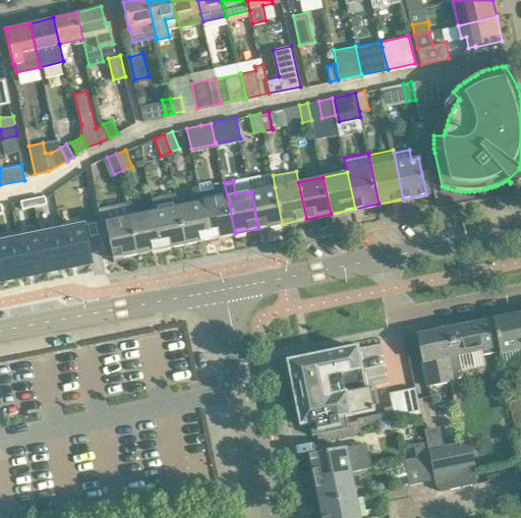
[(203,202),(201,202),(210,238),(235,233),(224,182),(213,184),(214,188),(199,190),(203,202)]
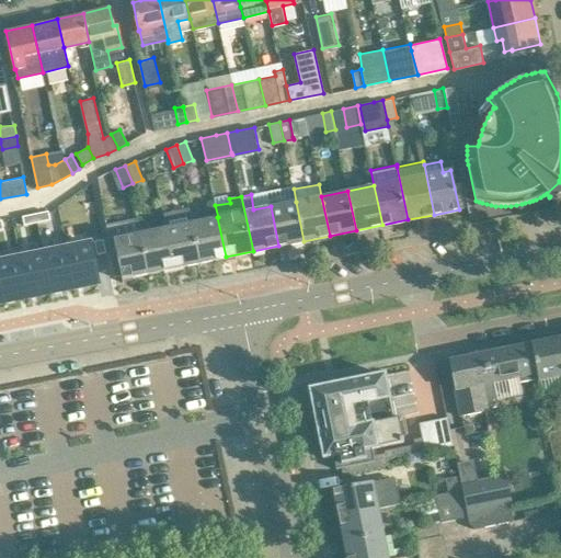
[(296,202),(271,206),(278,246),(304,241),(296,202)]
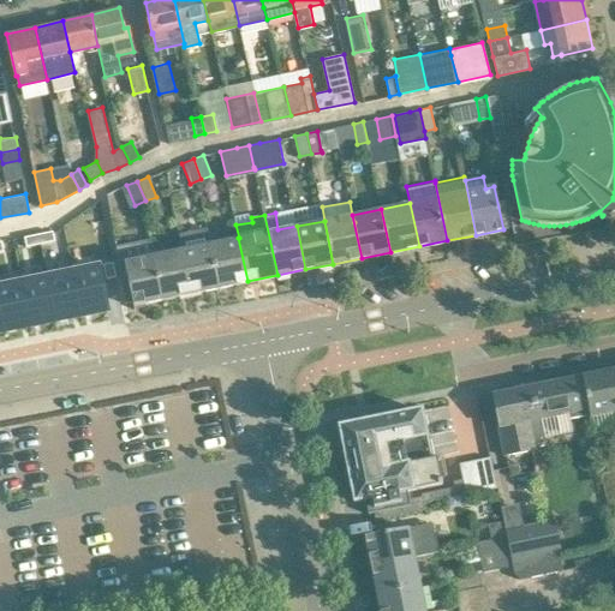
[(53,229),(39,233),(41,243),(55,239),(53,229)]
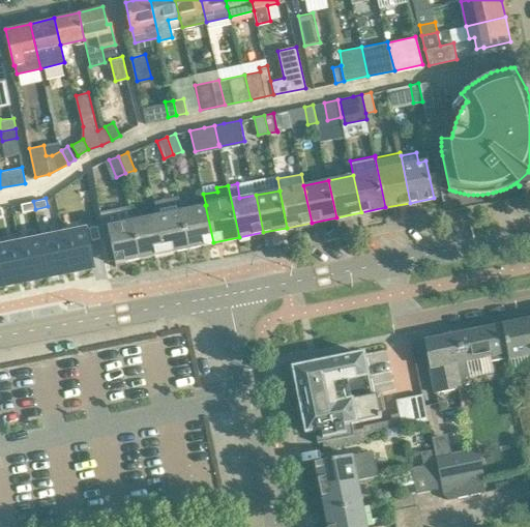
[(33,201),(21,203),(23,211),(35,209),(33,201)]
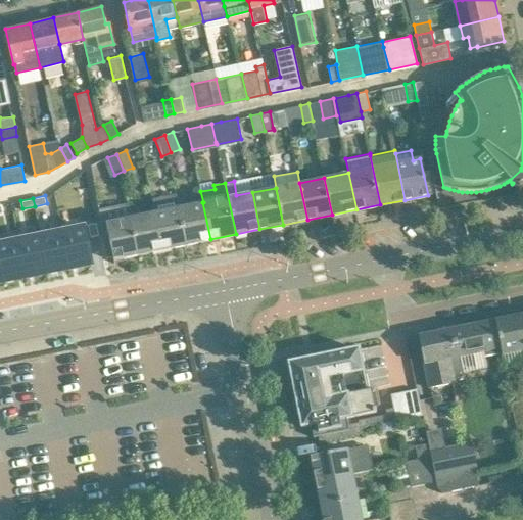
[(202,202),(179,207),(187,244),(210,239),(202,202)]
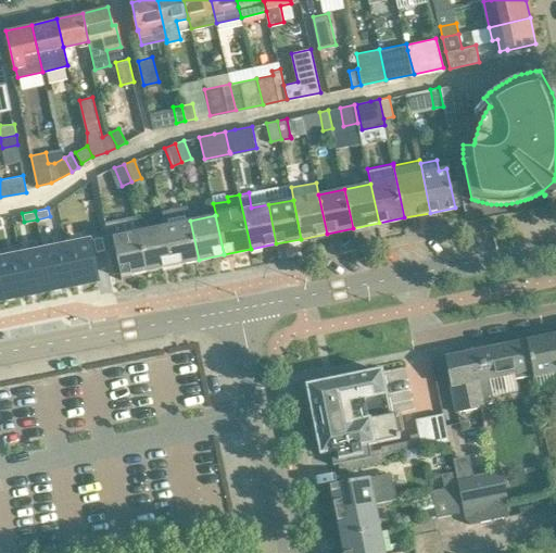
[(190,221),(164,226),(172,265),(199,260),(190,221)]
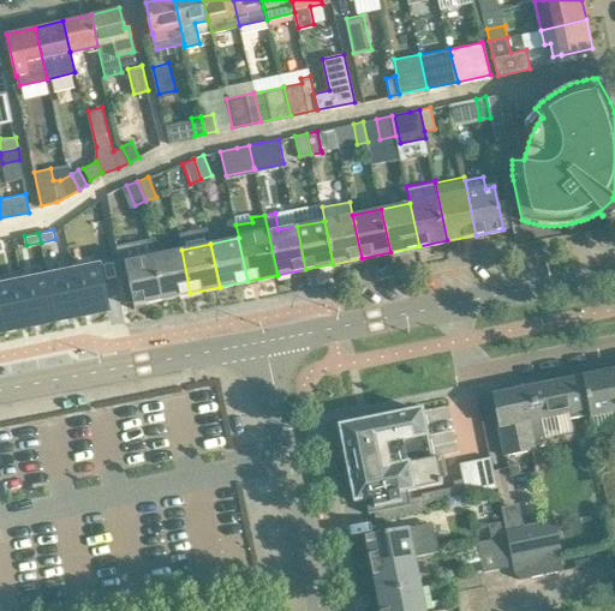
[(181,250),(153,256),(162,299),(190,293),(181,250)]
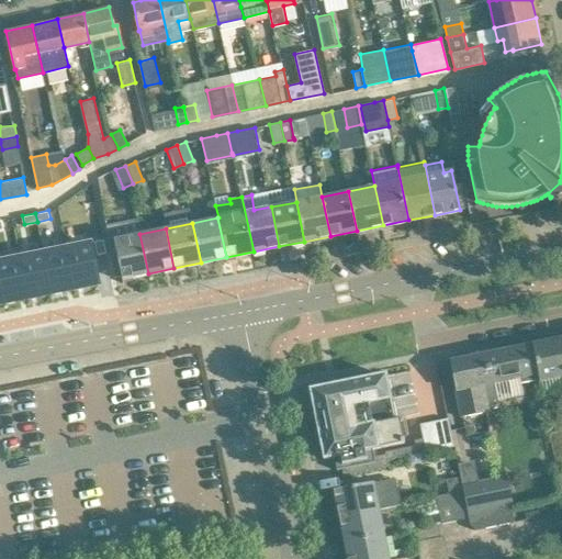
[(148,274),(139,234),(113,238),(122,279),(148,274)]
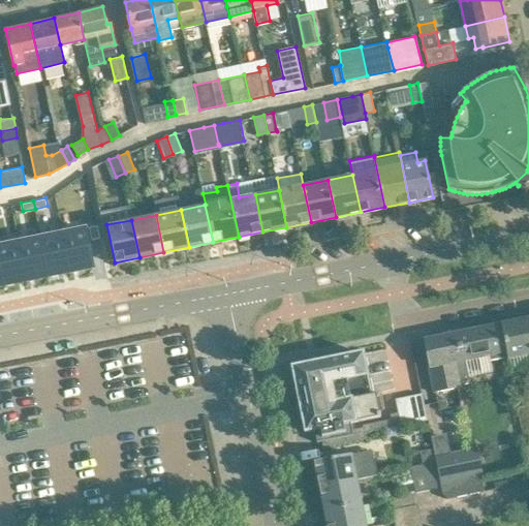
[(97,224),(89,226),(92,239),(100,237),(97,224)]
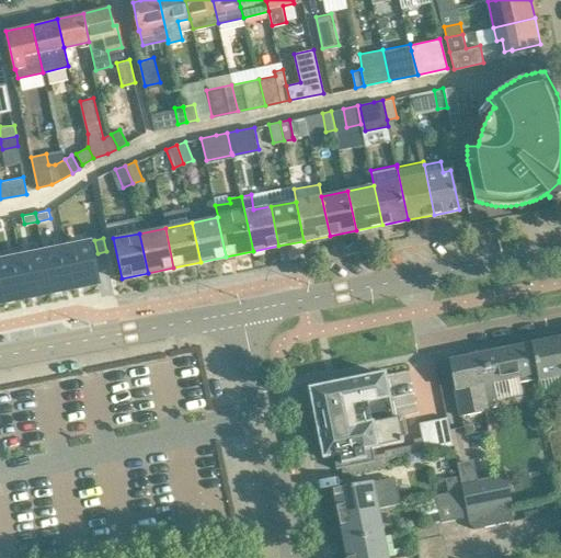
[(90,241),(66,247),(75,287),(99,283),(90,241)]
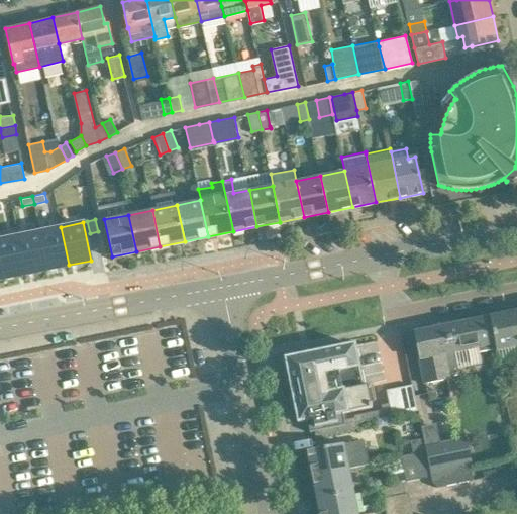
[(61,227),(39,231),(47,270),(69,265),(61,227)]
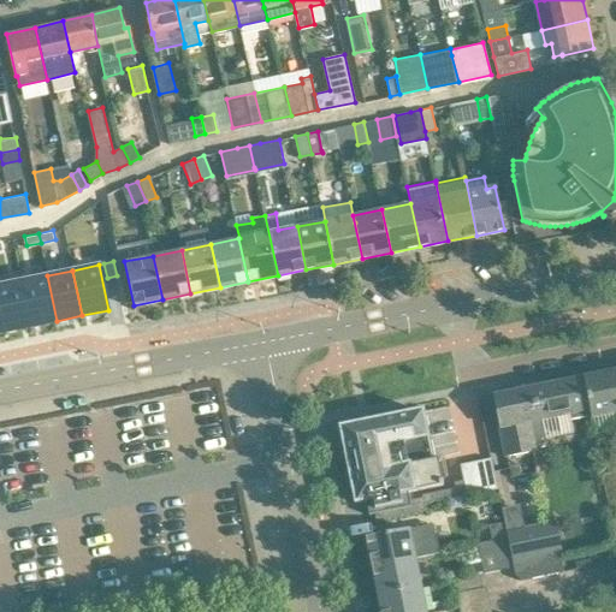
[(47,275),(22,280),(30,326),(57,321),(47,275)]
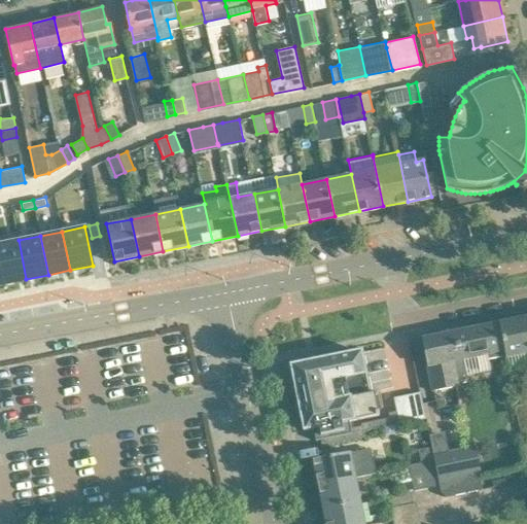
[(19,240),(0,243),(0,262),(4,283),(26,279),(19,240)]
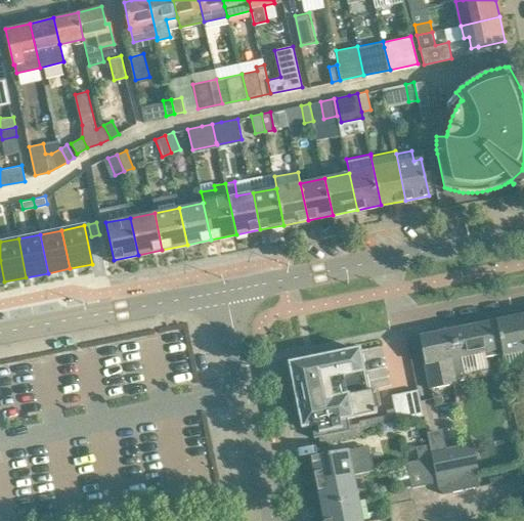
[(523,314),(496,320),(503,353),(523,349),(523,314)]
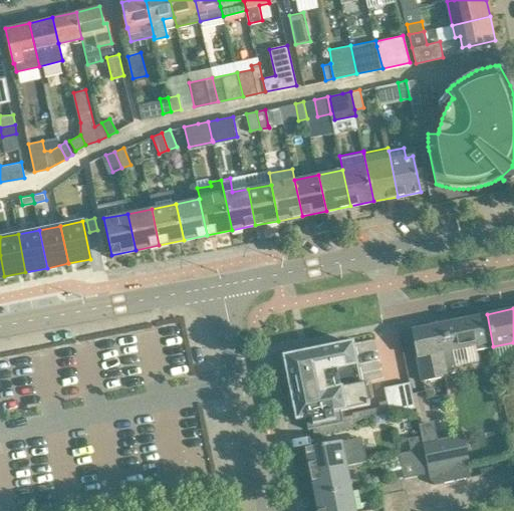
[(487,314),(448,322),(454,348),(475,343),(476,348),(492,344),(493,346),(487,314)]
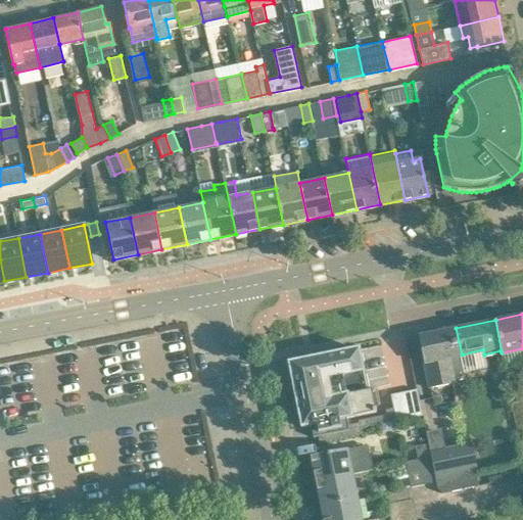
[(456,328),(418,335),(419,336),(429,387),(430,386),(448,383),(455,381),(455,378),(464,376),(460,355),(462,355),(456,328)]
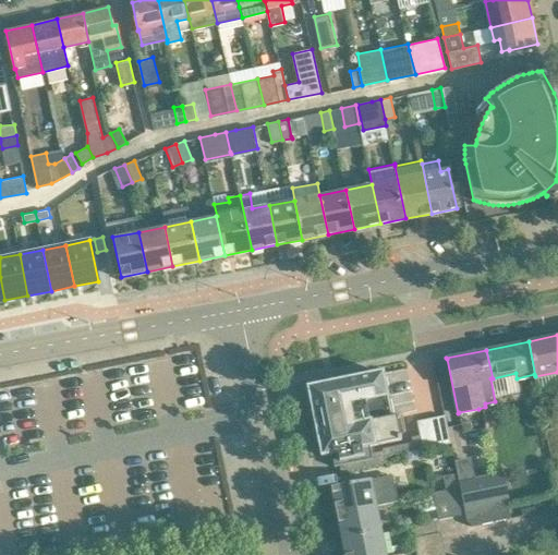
[(383,371),(308,386),(322,455),(336,451),(339,463),(334,465),(334,466),(343,463),(344,470),(386,461),(385,456),(422,448),(422,447),(420,434),(411,435),(412,441),(383,447),(383,449),(371,453),(370,445),(401,438),(396,413),(391,414),(383,371)]
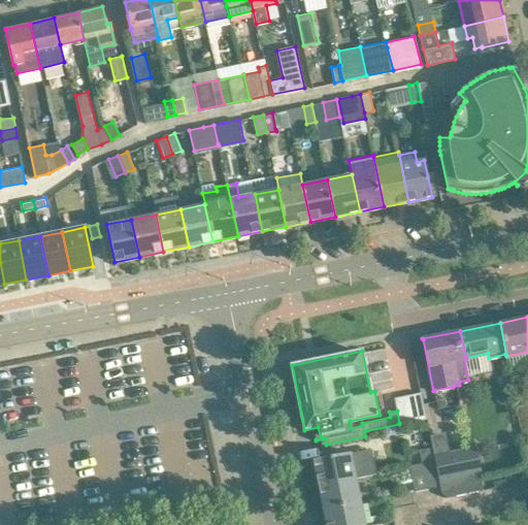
[(426,418),(421,392),(394,397),(397,411),(399,423),(426,418)]
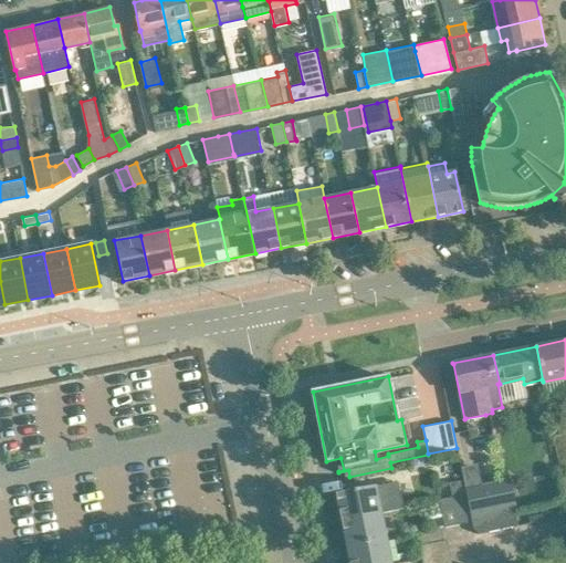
[(486,434),(469,438),(474,461),(492,457),(486,434)]
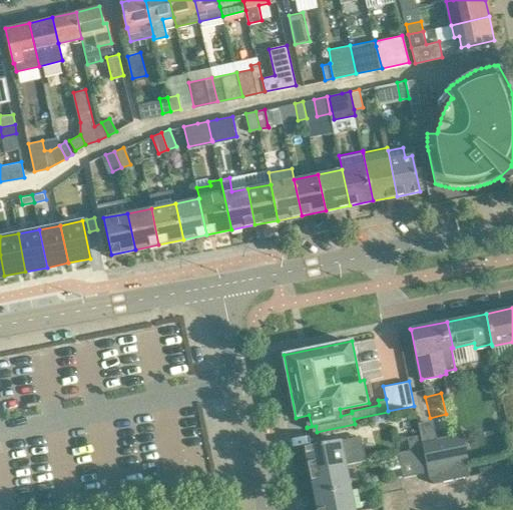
[(410,448),(415,474),(428,472),(427,470),(426,466),(423,447),(422,442),(420,434),(408,436),(410,448)]
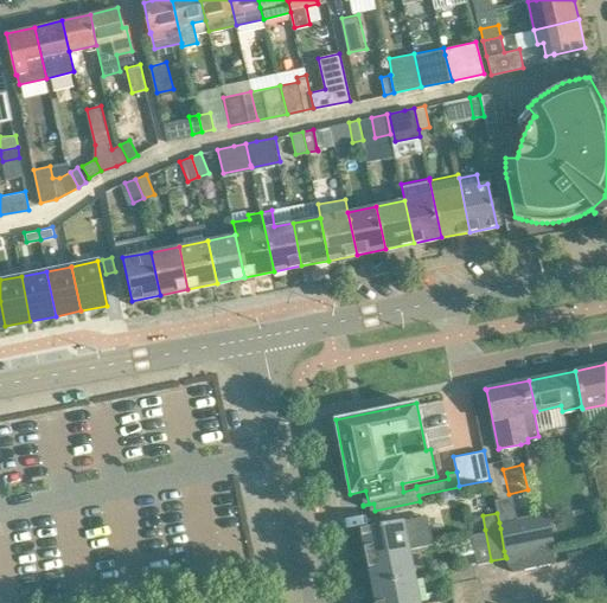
[(545,513),(499,523),(500,528),(504,551),(505,556),(506,558),(506,563),(513,570),(555,562),(545,513)]
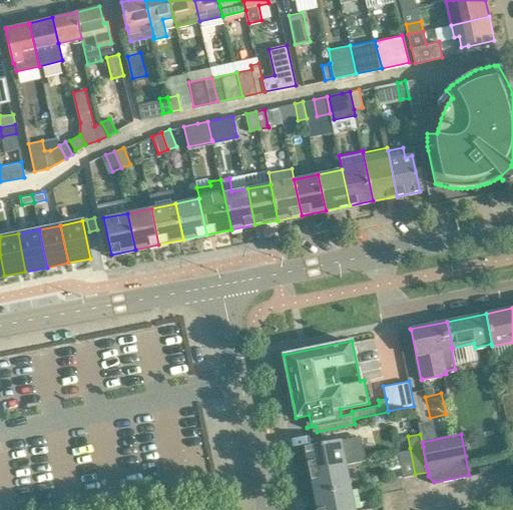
[(304,447),(309,471),(346,463),(366,459),(361,435),(304,447)]
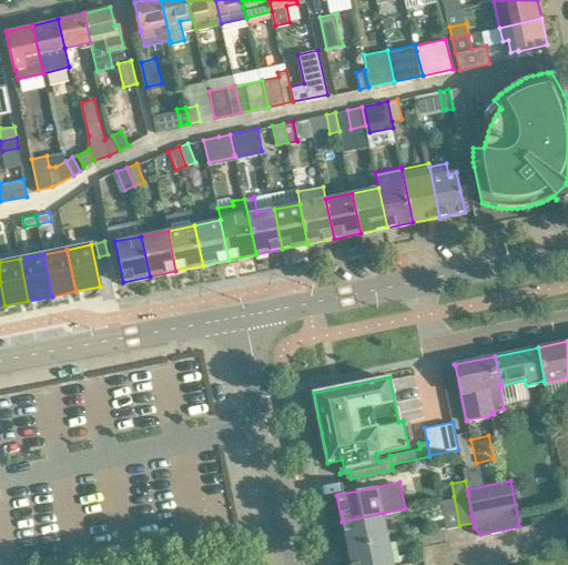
[(459,525),(454,496),(440,500),(446,528),(459,525)]
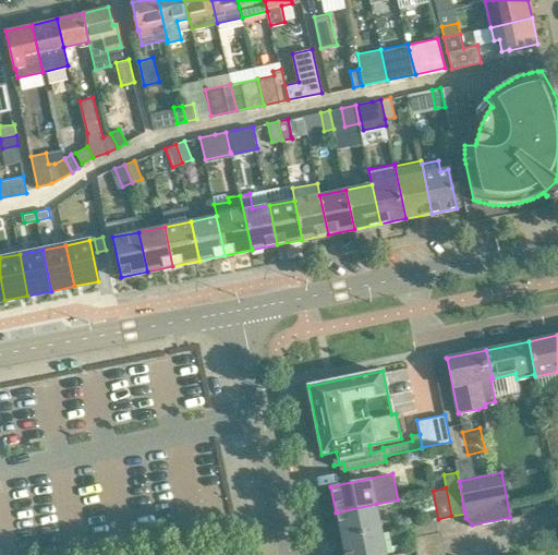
[(336,513),(341,538),(381,530),(376,504),(336,513)]
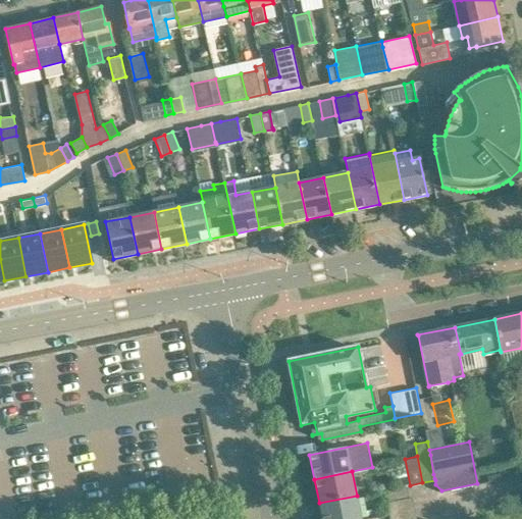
[(387,502),(389,513),(414,508),(412,497),(409,497),(406,483),(386,487),(389,501),(387,502)]
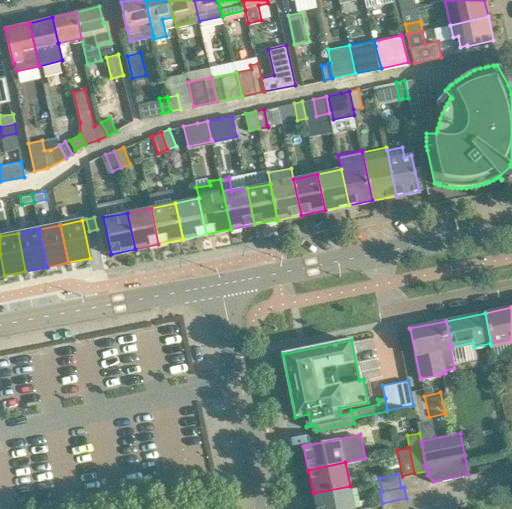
[(313,493),(316,508),(354,508),(350,486),(313,493)]
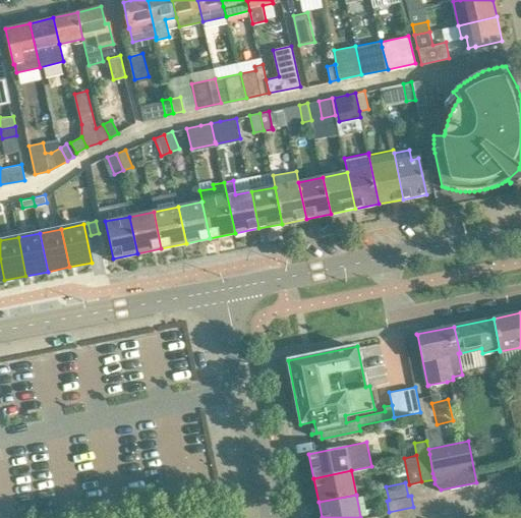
[(415,517),(413,507),(389,512),(390,517),(415,517)]
